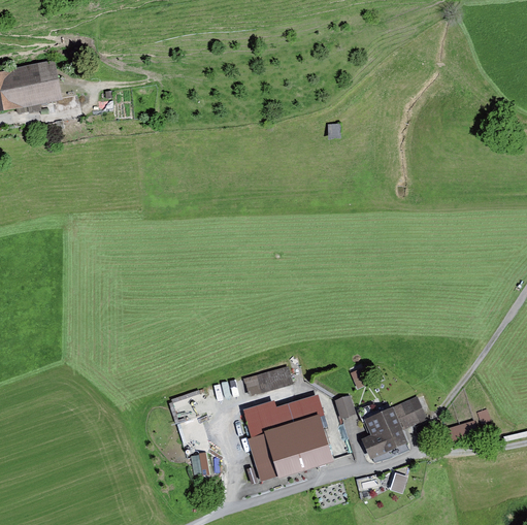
[(54,60),(0,70),(0,111),(17,108),(17,112),(28,110),(28,112),(41,109),(40,104),(62,100),(54,60)]
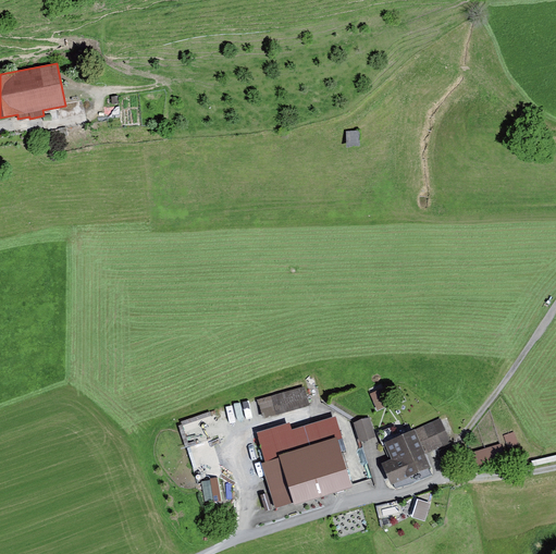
[(65,124),(57,125),(59,134),(68,133),(65,124)]
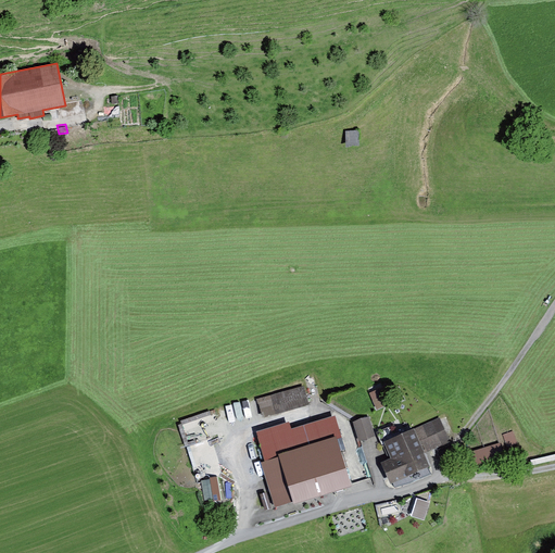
[(358,128),(344,129),(345,148),(358,147),(358,128)]
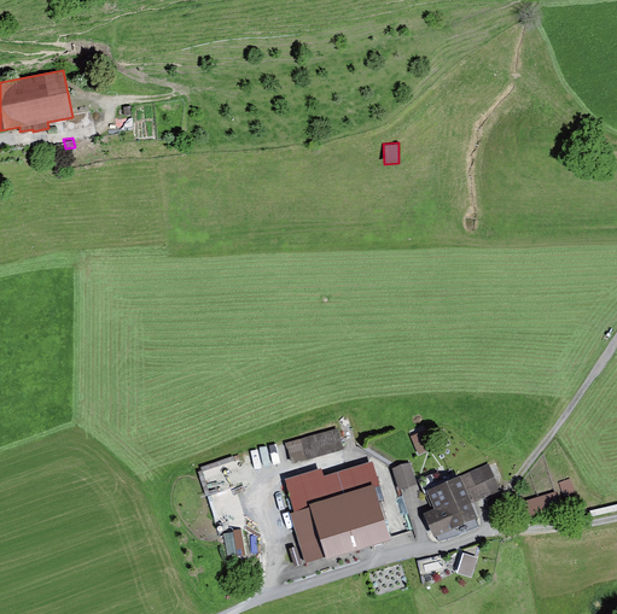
[(337,426),(285,442),(291,463),(343,448),(337,426)]
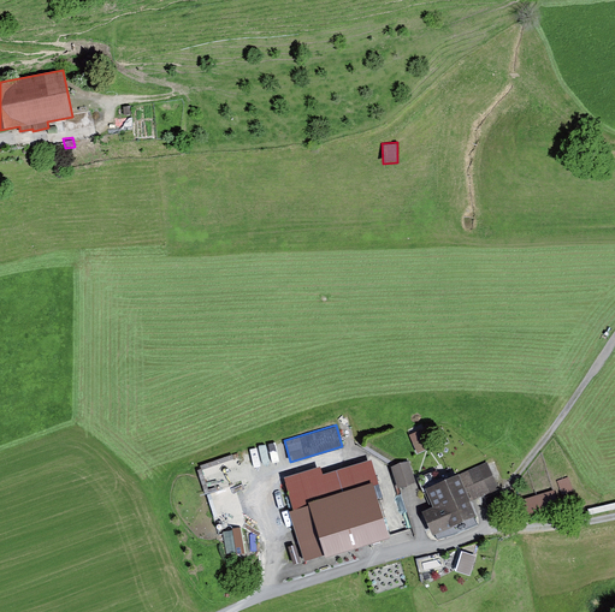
[(424,426),(408,433),(417,450),(431,444),(424,426)]
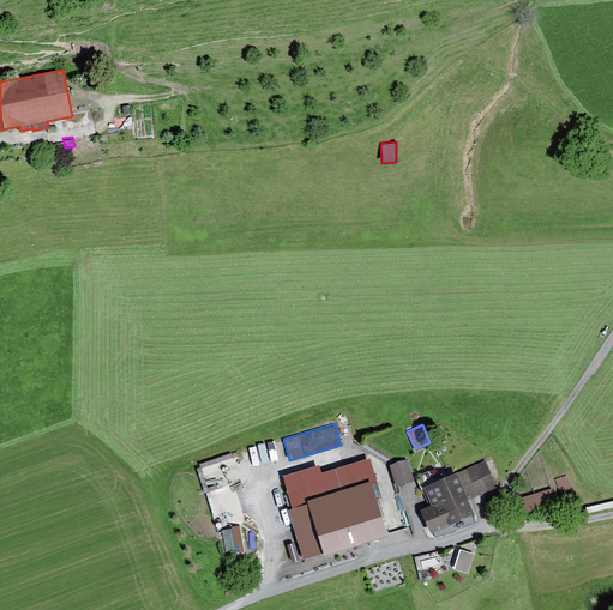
[(406,458),(388,464),(395,484),(413,478),(406,458)]
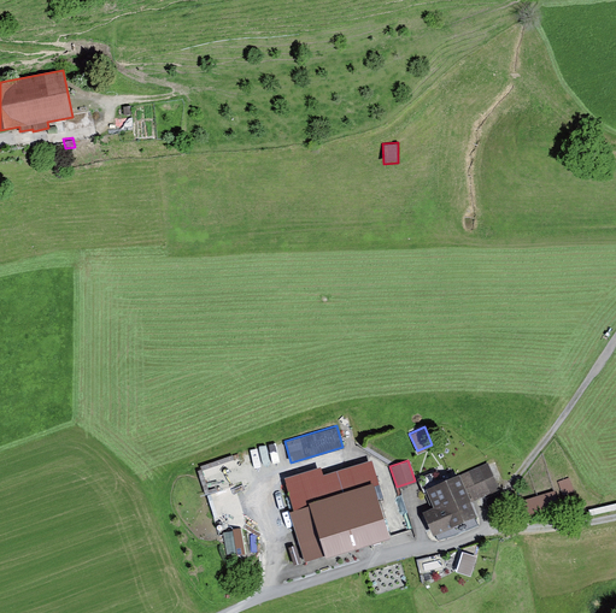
[(487,461),(458,475),(470,501),(499,488),(487,461)]
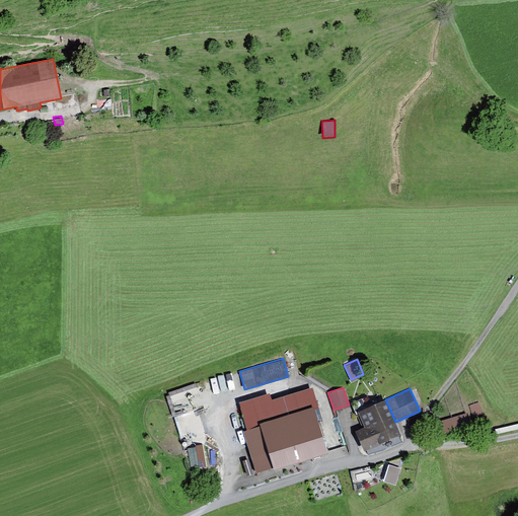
[(239,406),(246,428),(313,408),(317,407),(311,389),(270,401),(268,396),(239,406)]
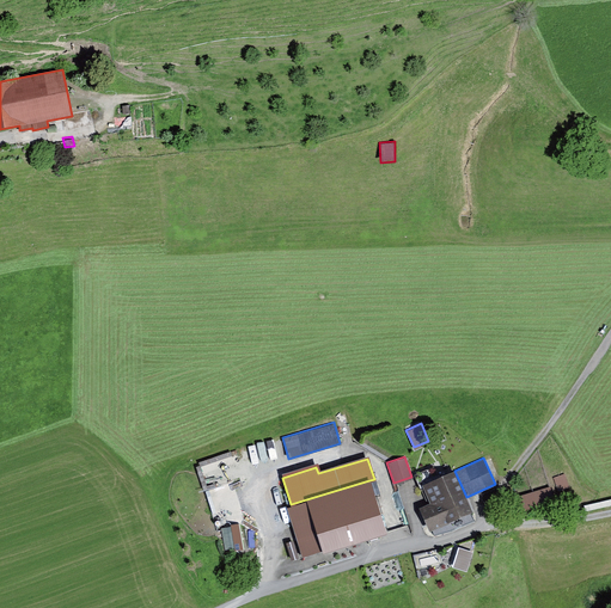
[(454,471),(439,478),(432,465),(413,473),(420,490),(422,487),(429,503),(420,508),(429,530),(472,511),(466,497),(454,471)]
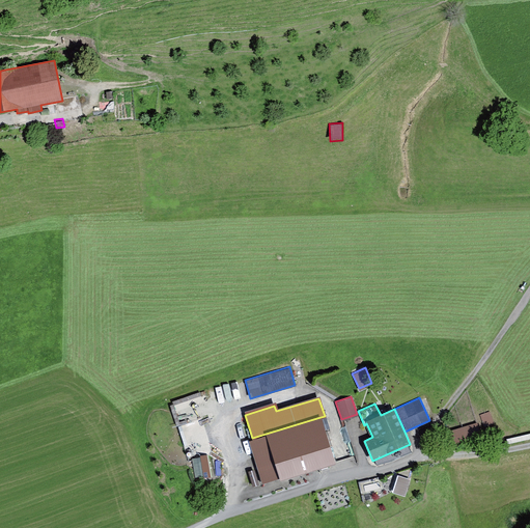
[(252,438),(249,439),(265,488),(336,465),(329,444),(325,432),(321,417),(252,438)]
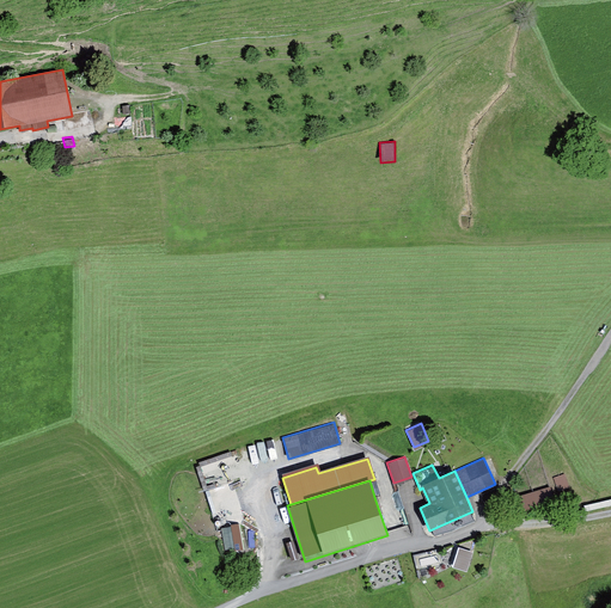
[(532,492),(515,497),(520,511),(554,501),(547,480),(531,485),(532,492)]
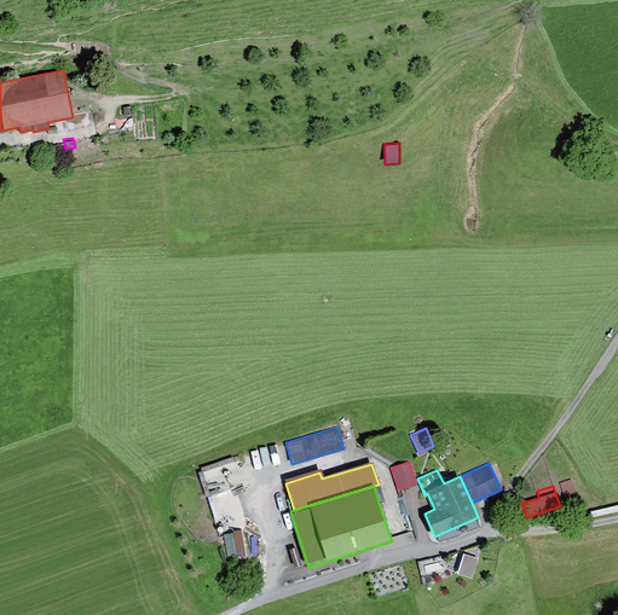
[(404,494),(379,503),(383,517),(409,509),(404,494)]
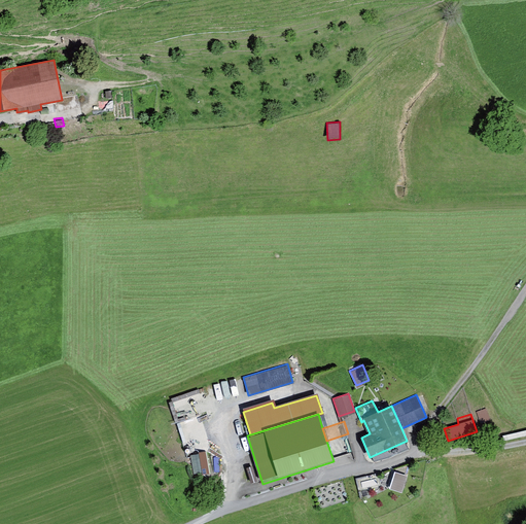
[(204,445),(188,449),(194,467),(209,464),(204,445)]
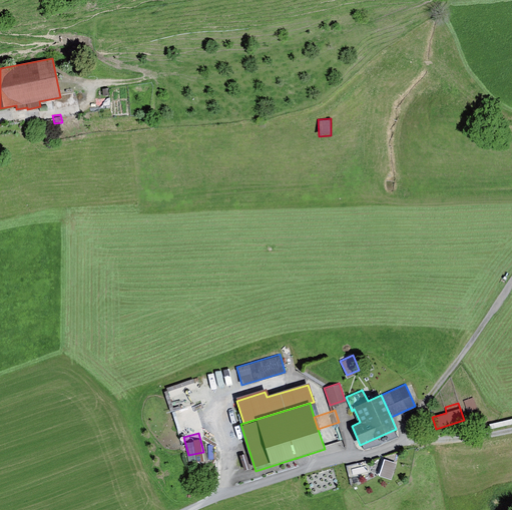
[(396,462),(384,458),(379,475),(391,478),(396,462)]
